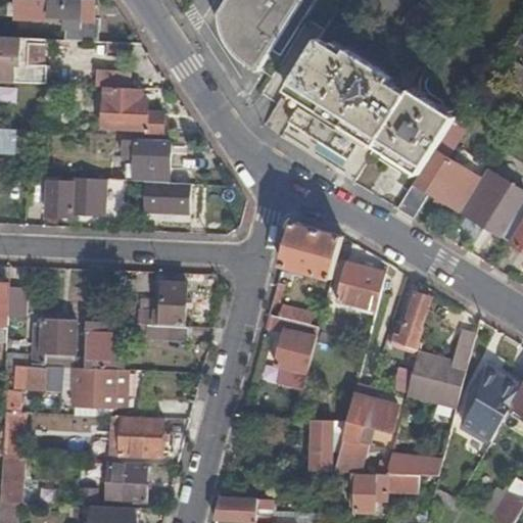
[(94,0),(17,0),(17,16),(66,17),(65,40),(98,42),(99,18),(94,18),(94,0)]
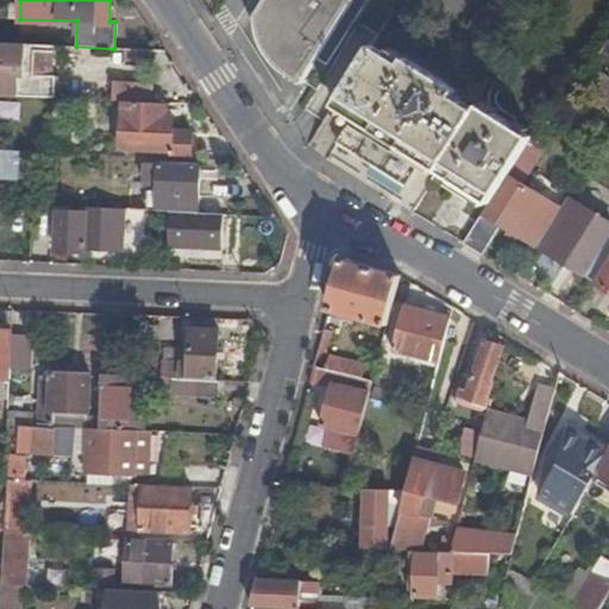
[(309,0),(267,0),(264,5),(274,11),(263,26),(264,38),(269,51),(274,57),(309,0)]
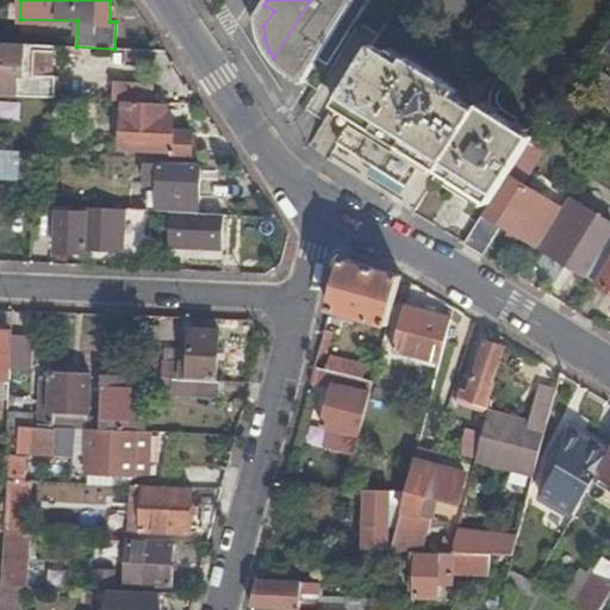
[(310,0),(274,57),(275,58),(284,67),(293,74),(290,80),(304,88),(319,63),(329,68),(371,0),(310,0)]
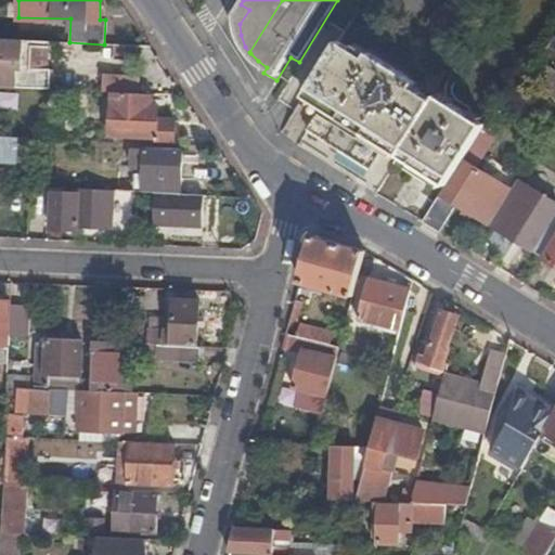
[(447,39),(459,20),(439,8),(427,26),(447,39)]
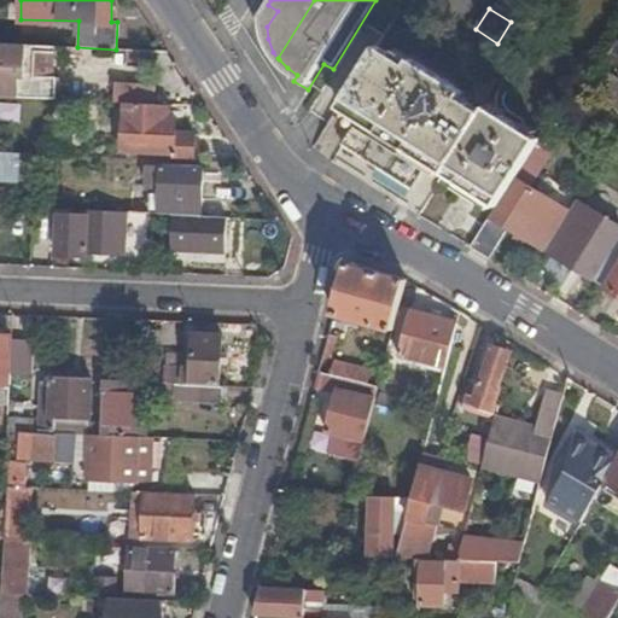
[(18,45),(0,44),(0,97),(56,100),(56,77),(34,75),(17,74),(18,45)]
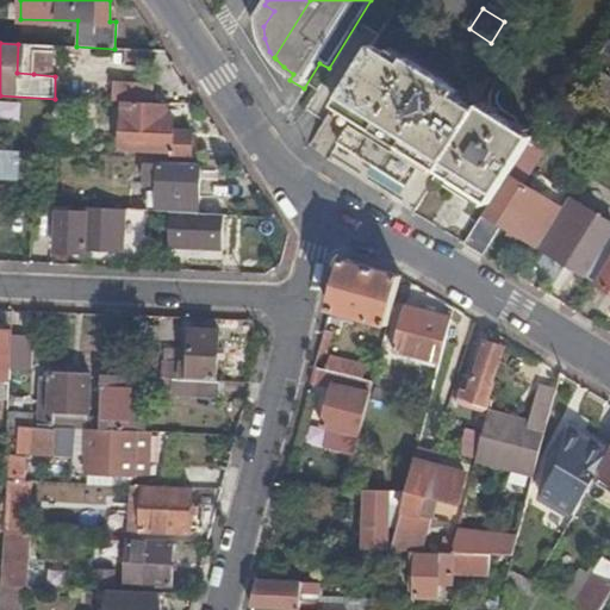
[(33,44),(18,44),(17,73),(33,74),(33,44)]
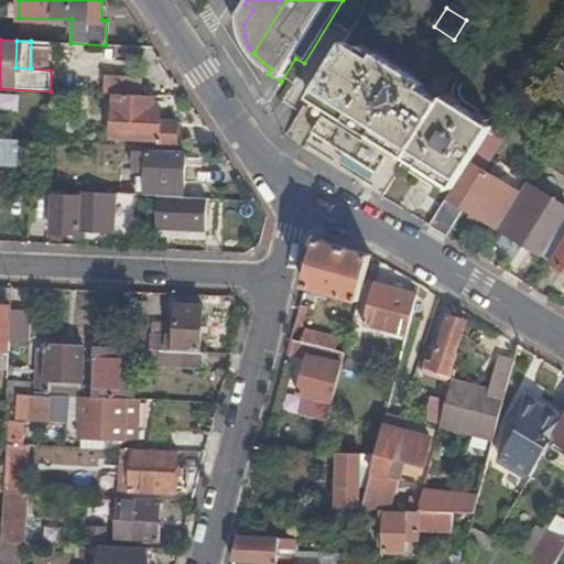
[(405,160),(441,105),(420,91),(423,85),(415,80),(415,79),(377,54),(371,61),(344,43),(308,97),(327,109),(312,132),(375,173),(389,150),(405,160)]
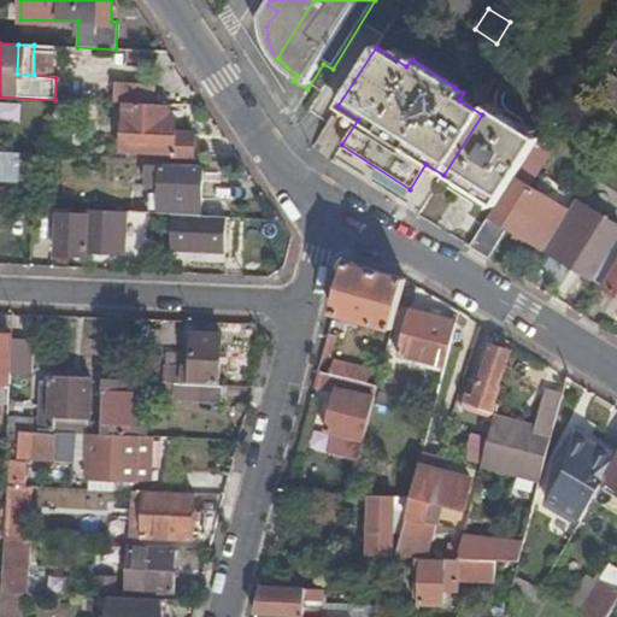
[(611,100),(616,106),(616,77),(606,71),(611,100)]
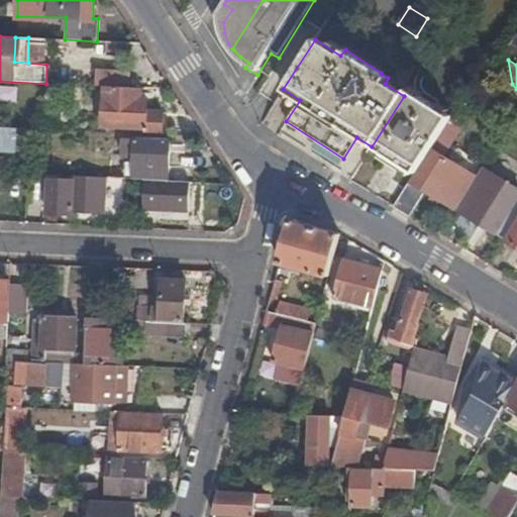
[(103,87),(127,88),(127,71),(96,69),(96,87),(103,87)]
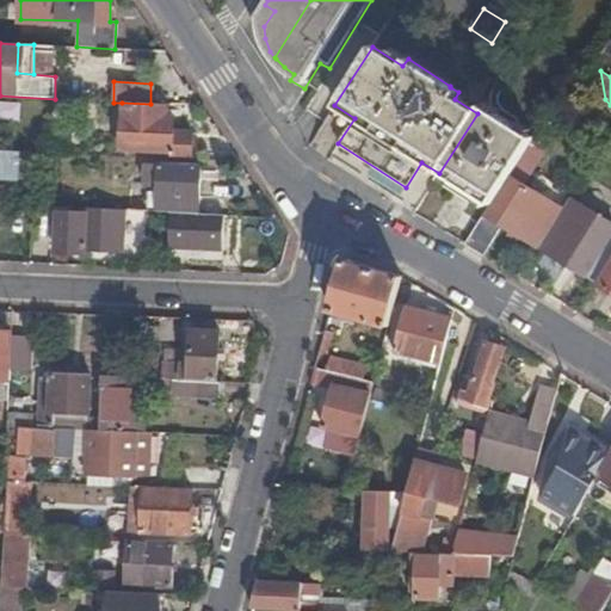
[(165,115),(166,105),(150,104),(122,103),(119,149),(171,152),(171,159),(193,160),(195,131),(172,131),(172,116),(165,115)]
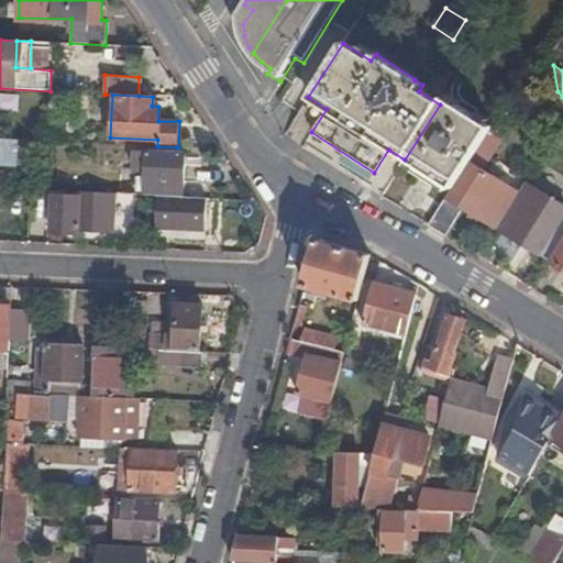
[(492,128),(444,98),(440,105),(405,159),(452,189),(468,163),(474,154),(492,128)]
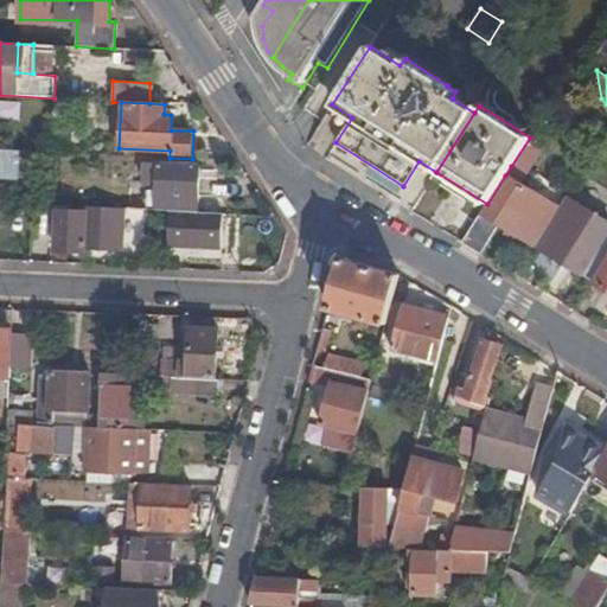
[(532,134),(530,138),(511,166),(526,176),(547,144),(532,134)]
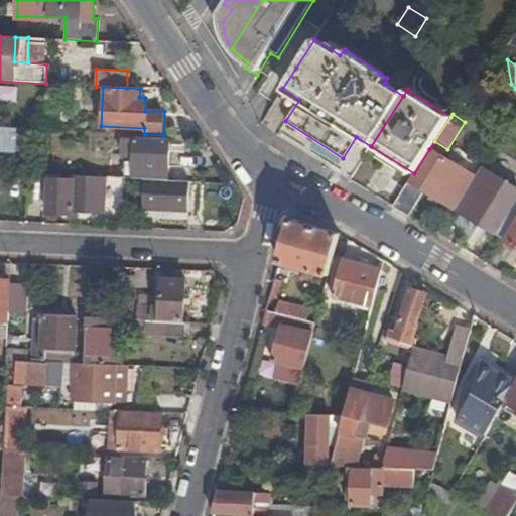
[(14,128),(0,126),(0,149),(14,151),(14,128)]
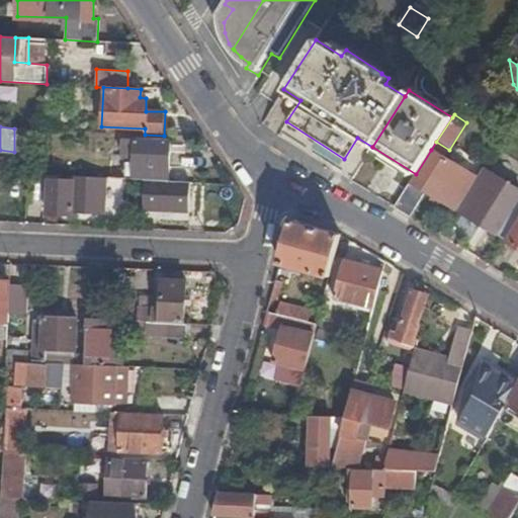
[(135,156),(135,140),(124,140),(123,156),(135,156)]
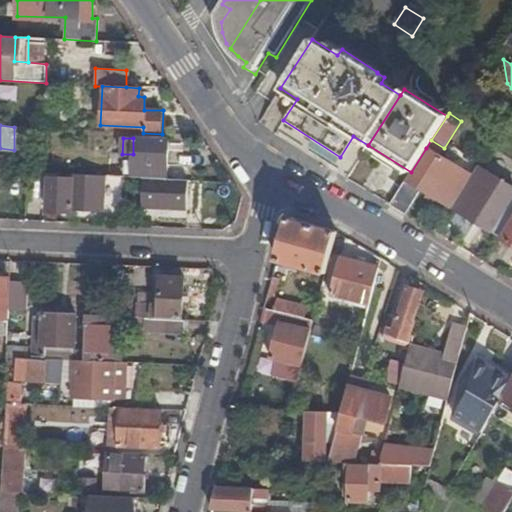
[(141,178),(167,179),(168,139),(133,138),(133,154),(131,178),(141,178)]
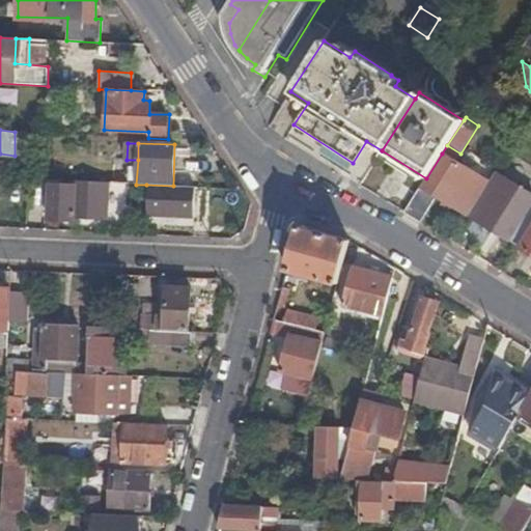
[(447,145),(442,154),(455,162),(460,154),(447,145)]
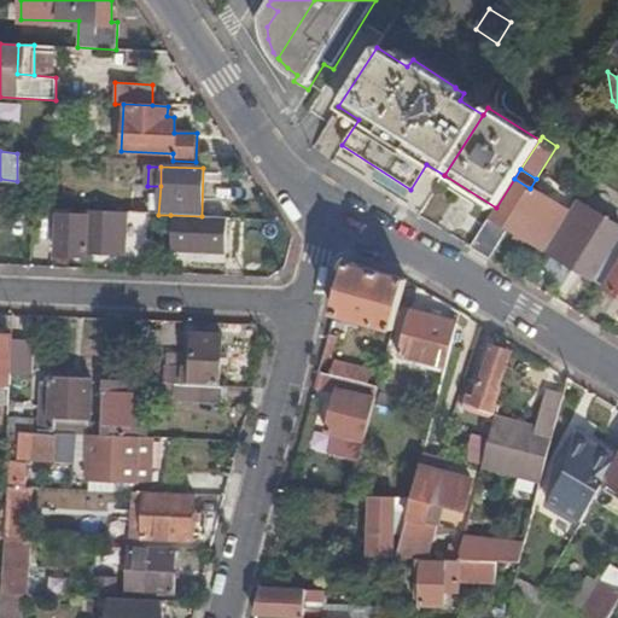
[(496,208),(471,248),(489,260),(508,228),(546,251),(570,213),(530,188),(514,179),(496,208)]
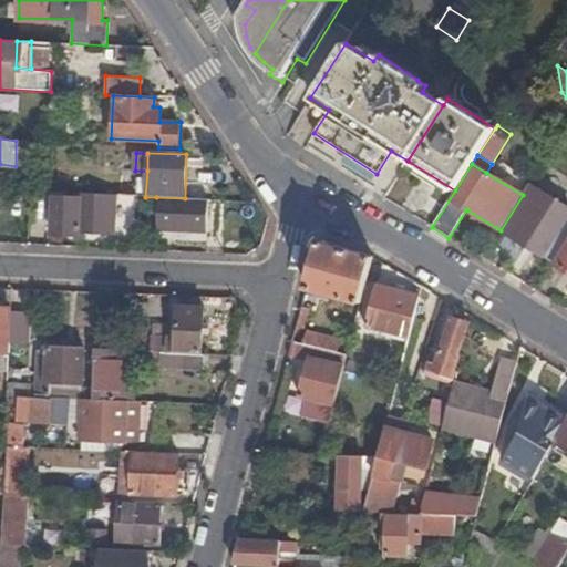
[(523,195),(501,230),(553,263),(566,238),(566,208),(529,184),(523,195)]
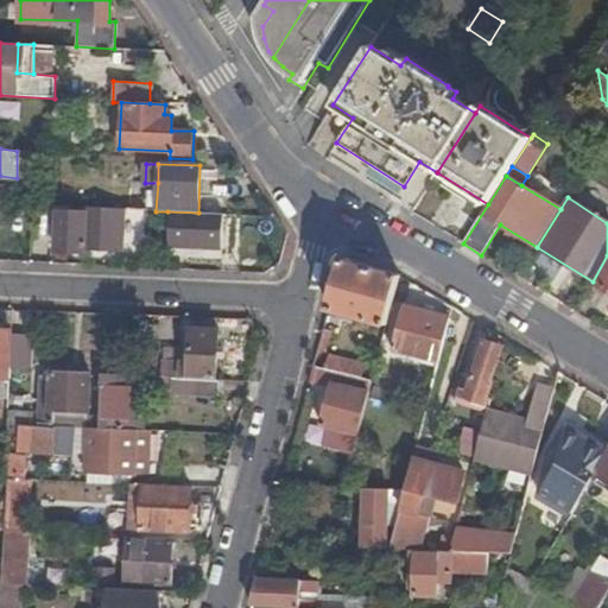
[(83,247),(119,249),(121,210),(82,208),(82,214),(56,214),(56,252),(83,253),(83,247)]
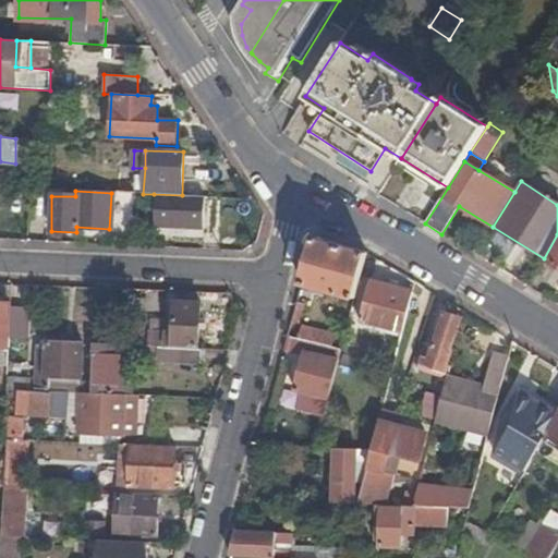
[(202,230),(203,197),(182,195),(154,194),(153,228),(202,230)]
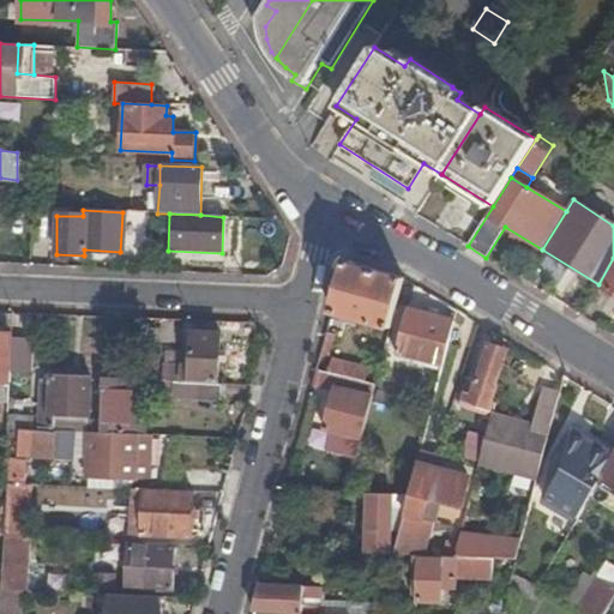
[(613,258),(599,284),(613,293),(613,258)]
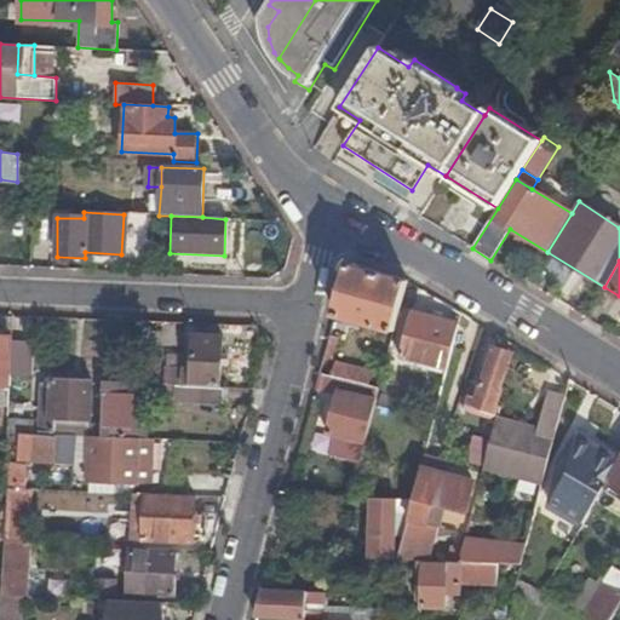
[(349,263),(336,316),(350,320),(349,328),(360,331),(362,322),(394,332),(406,280),(405,280),(349,263)]
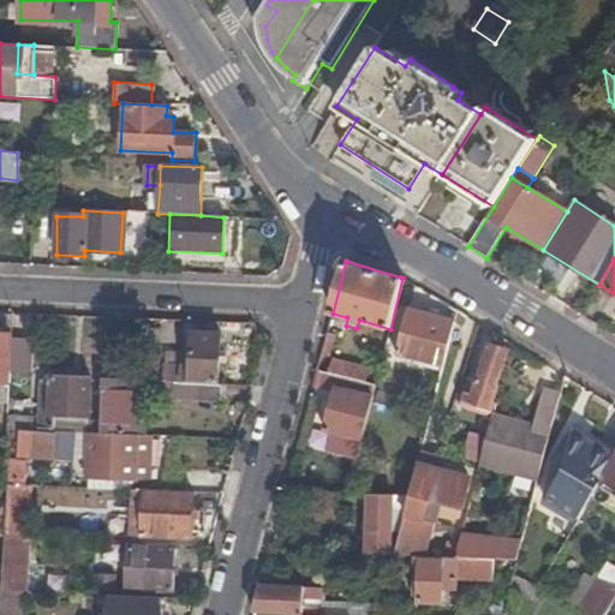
[(443,366),(454,322),(407,310),(396,354),(443,366)]
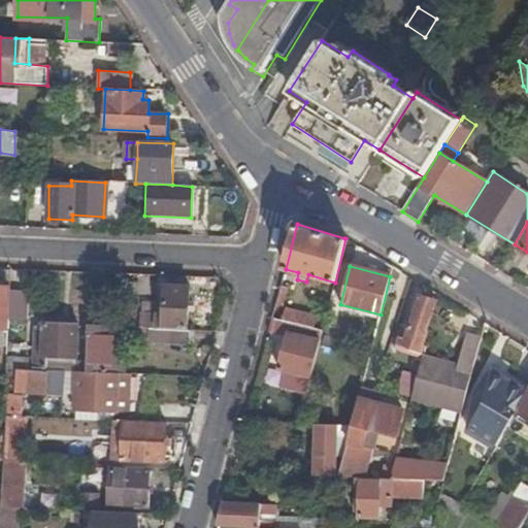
[(103,325),(107,272),(91,271),(88,324),(103,325)]
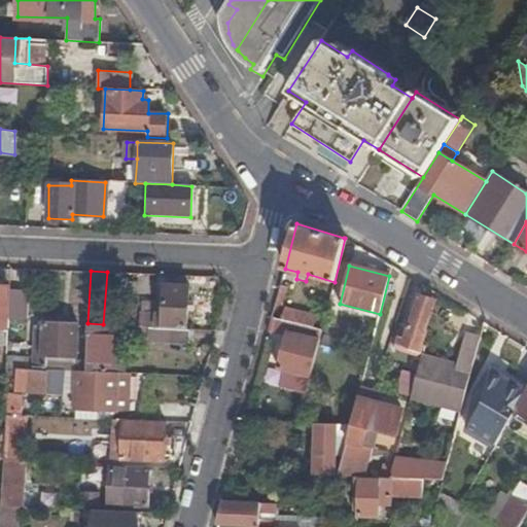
[(155,326),(187,328),(189,284),(165,283),(164,302),(164,312),(156,312),(155,326)]
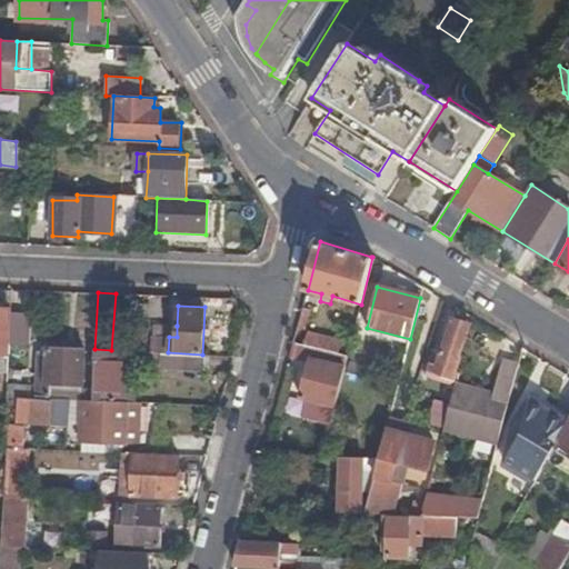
[(335,319),(356,325),(359,311),(338,306),(335,319)]
